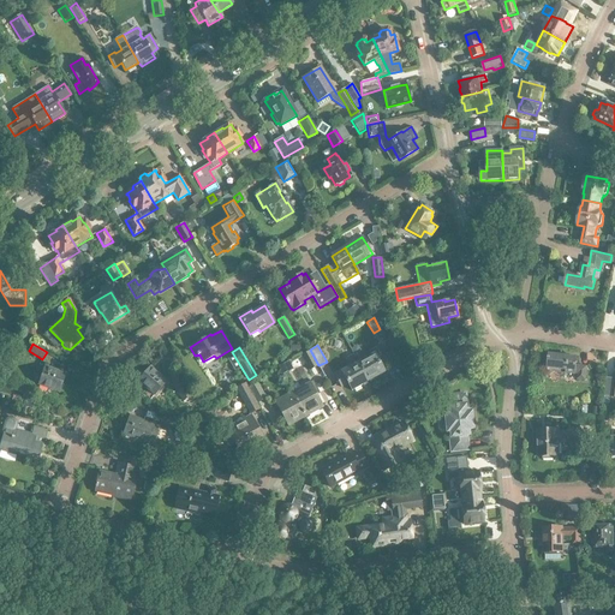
[(364,354),(366,358),(358,362),(369,381),(384,372),(376,358),(381,354),(375,347),(364,354)]
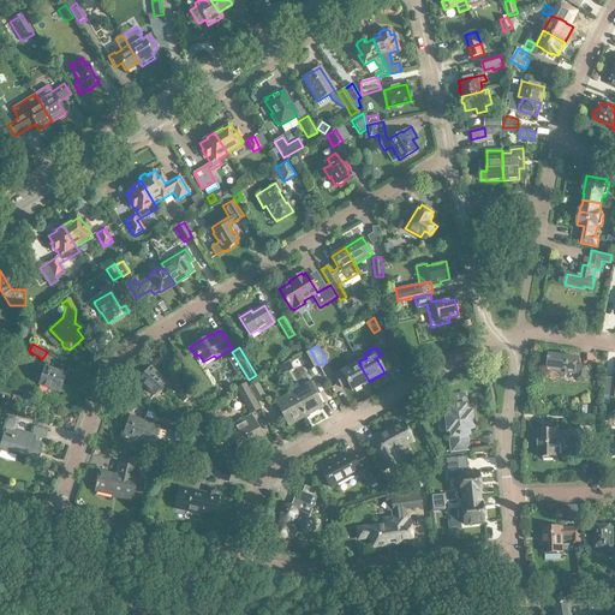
[(310,350),(300,354),(310,370),(310,369),(318,365),(310,350)]
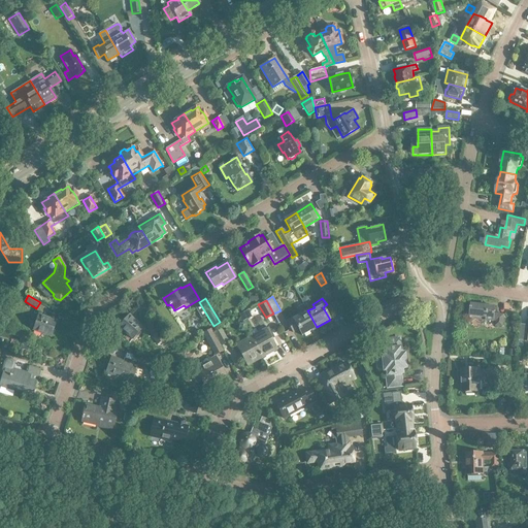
[(298,330),(301,335),(317,327),(307,310),(303,304),(298,307),(301,315),(287,322),(293,333),(298,330)]
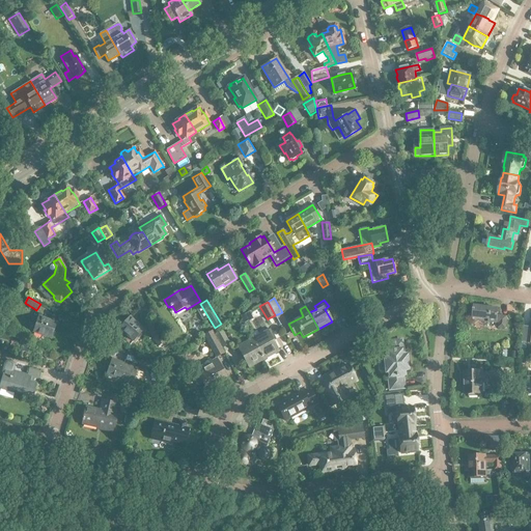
[(498,315),(498,309),(474,306),(473,320),(497,324),(497,323),(499,323),(499,328),(505,329),(507,317),(498,315)]
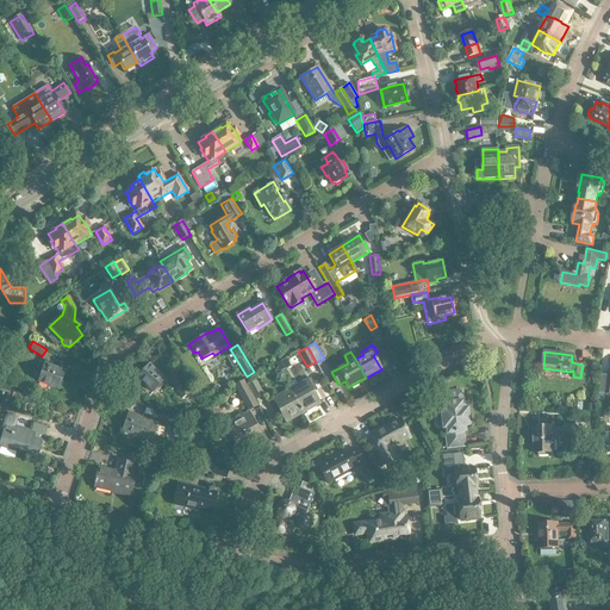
[(165,378),(149,363),(137,378),(154,392),(165,378)]
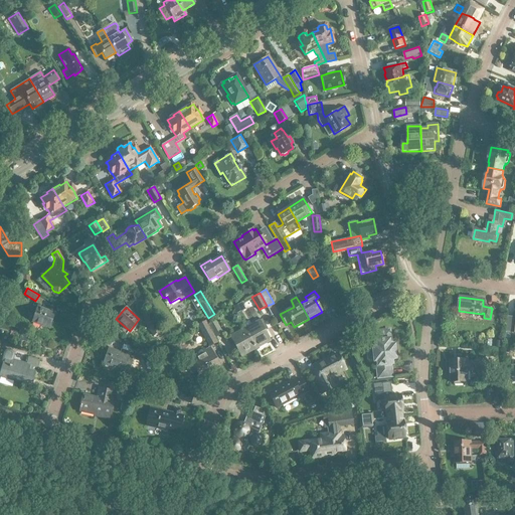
[(32,322),(49,328),(54,314),(37,308),(32,322)]
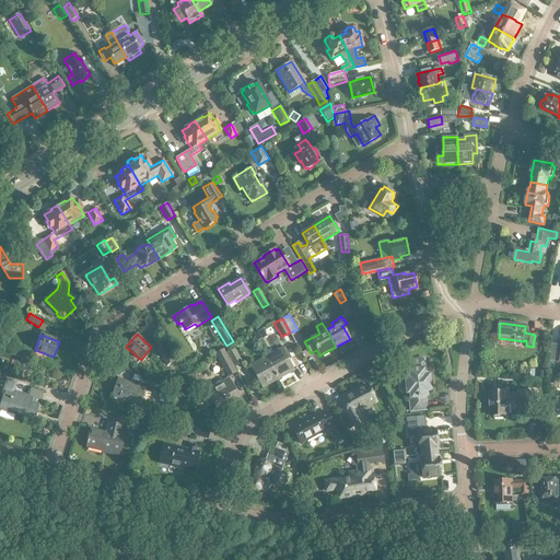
[(160,339),(153,342),(166,365),(173,361),(160,339)]
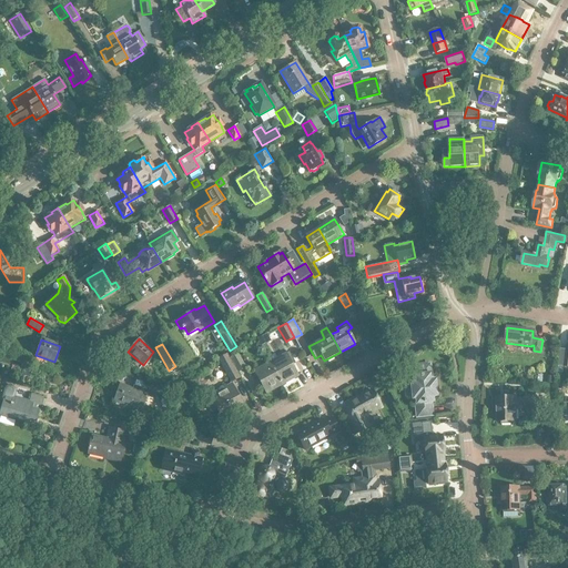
[(231,358),(227,353),(219,358),(232,383),(241,377),(237,372),(231,358)]
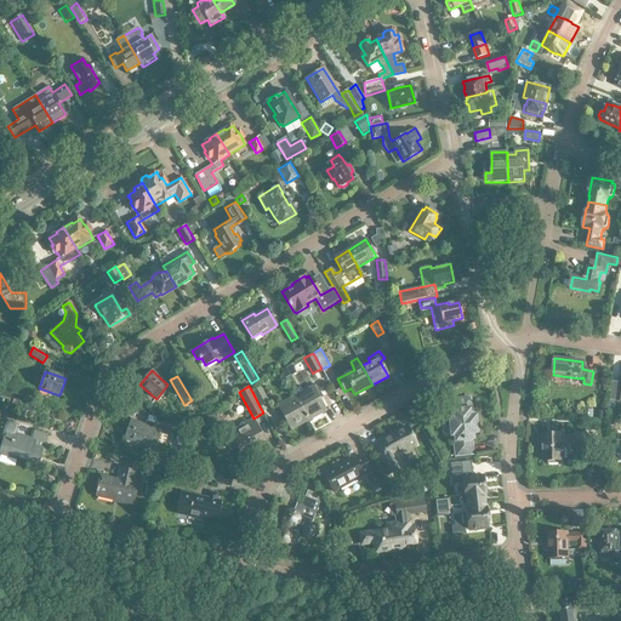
[(260,406),(269,402),(262,387),(252,392),(260,406)]
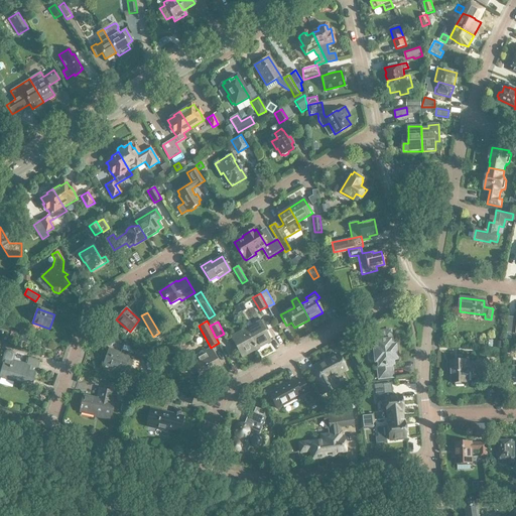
[(246,330),(256,349),(270,341),(261,325),(253,329),(252,326),(246,330)]
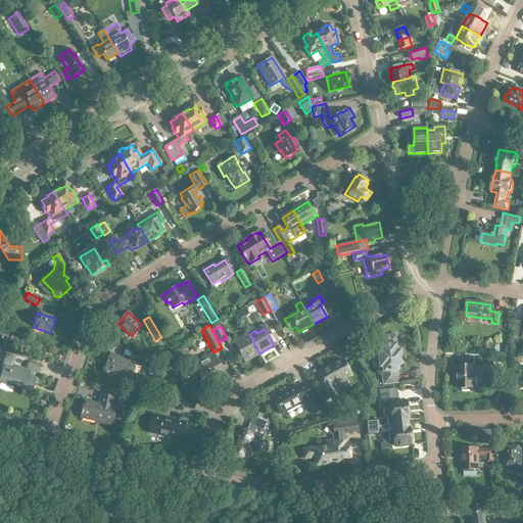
[(259,353),(249,334),(242,337),(243,340),(236,344),(245,362),(259,353)]
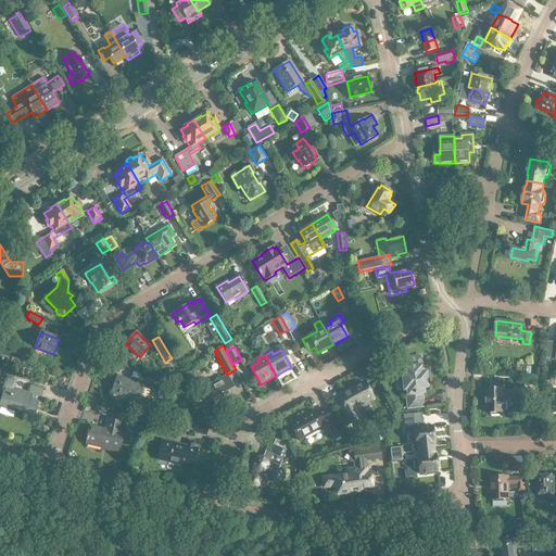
[(424,393),(422,388),(428,388),(426,371),(422,373),(420,356),(402,358),(404,375),(402,375),(404,390),(406,390),(408,408),(422,406),(421,397),(420,393),(424,393)]
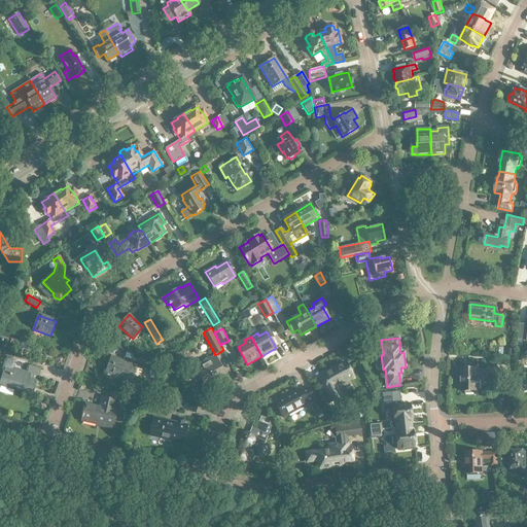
[(111,356),(105,372),(108,373),(107,376),(114,378),(115,376),(127,380),(130,372),(133,373),(136,365),(149,371),(152,360),(134,354),(132,360),(125,358),(123,362),(118,361),(118,359),(111,356)]
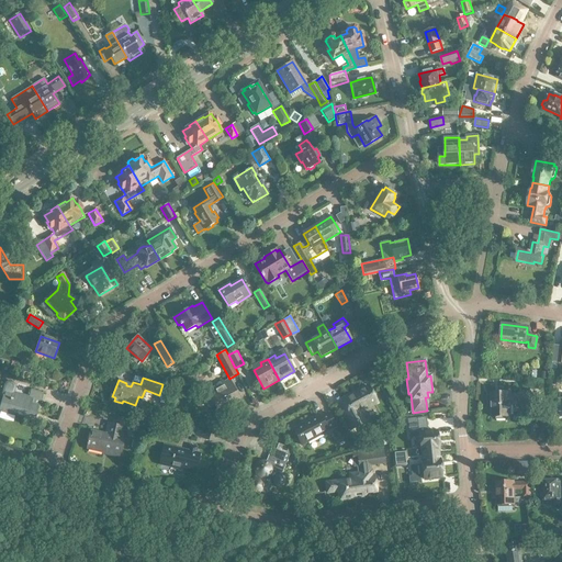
[(38,406),(40,406),(43,394),(31,390),(29,398),(23,397),(23,395),(13,392),(14,389),(14,388),(15,386),(14,386),(14,385),(14,384),(13,383),(12,382),(11,382),(10,381),(9,381),(9,382),(8,382),(7,382),(6,383),(4,384),(3,390),(6,391),(4,396),(2,396),(0,405),(0,408),(23,415),(23,418),(34,422),(38,406)]
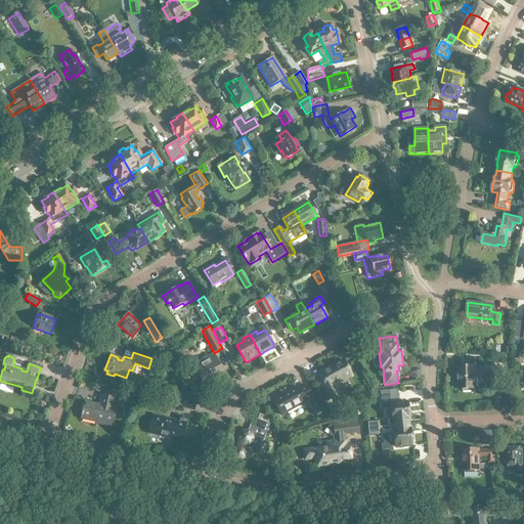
[(194,379),(195,379),(200,377),(205,385),(224,375),(215,358),(210,360),(207,355),(192,363),(194,367),(190,369),(190,370),(190,372),(190,373),(191,374),(191,375),(192,376),(192,377),(193,378),(194,379)]
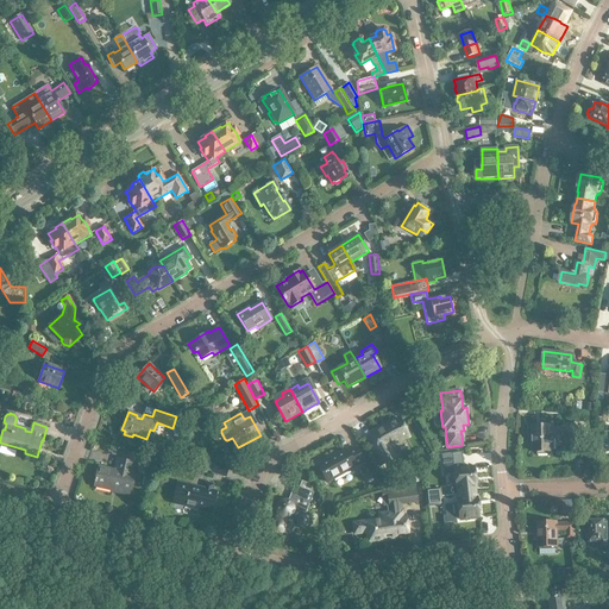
[(383,450),(408,435),(399,419),(370,434),(374,440),(368,444),(380,466),(390,460),(383,450)]
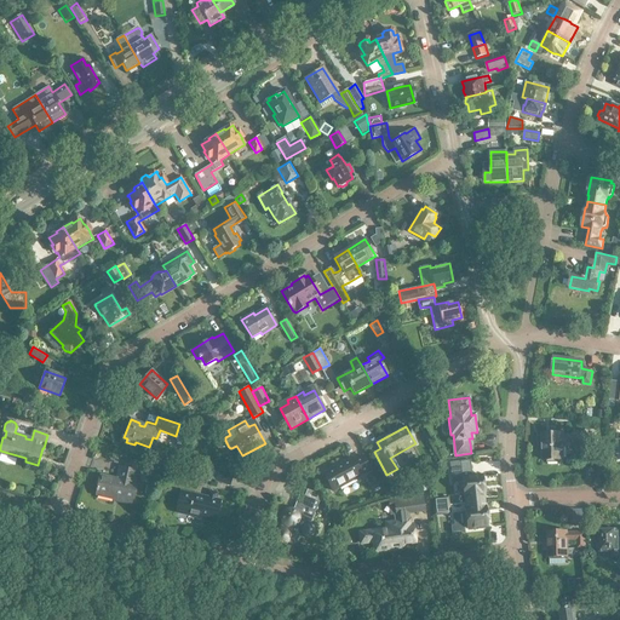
[(541,434),(543,460),(547,460),(547,463),(557,461),(557,459),(562,459),(562,446),(581,445),(581,449),(591,449),(591,432),(581,432),(581,435),(561,436),(561,434),(541,434)]
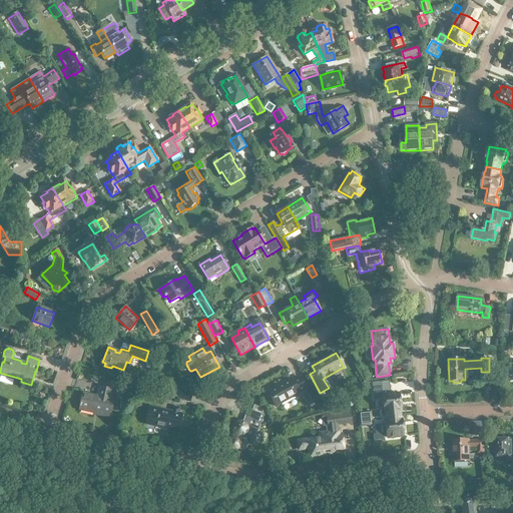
[(276,407),(306,390),(300,378),(293,382),(292,379),(268,392),(276,407)]
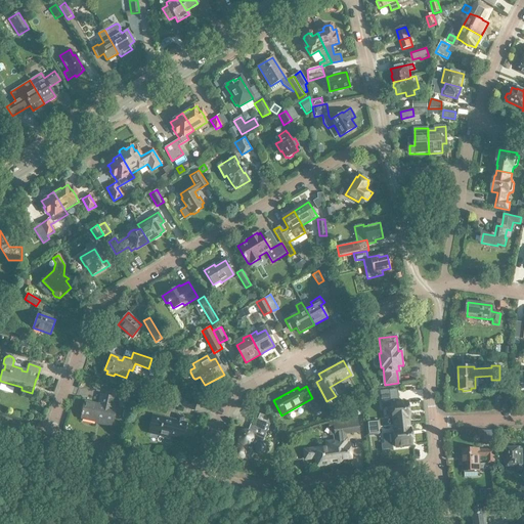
[(377,395),(376,388),(370,389),(368,396),(377,395)]
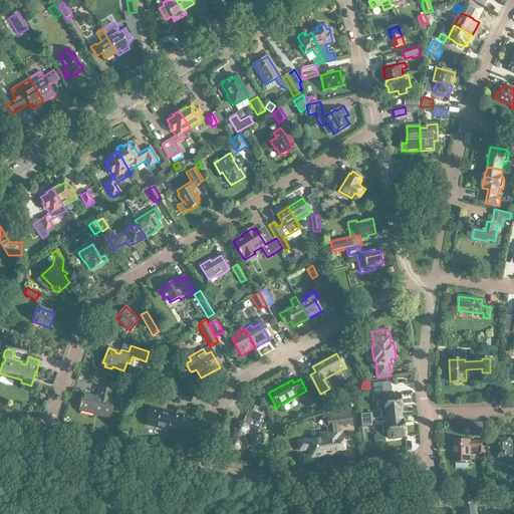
[(116,384),(104,381),(103,389),(98,388),(96,398),(83,395),(80,410),(98,414),(97,416),(109,419),(113,402),(110,401),(112,391),(114,392),(116,384)]
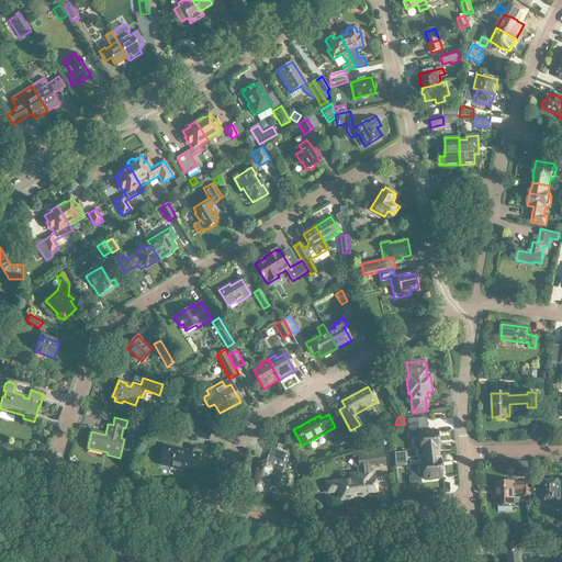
[(198,427),(195,436),(208,439),(211,429),(205,428),(204,429),(198,427)]
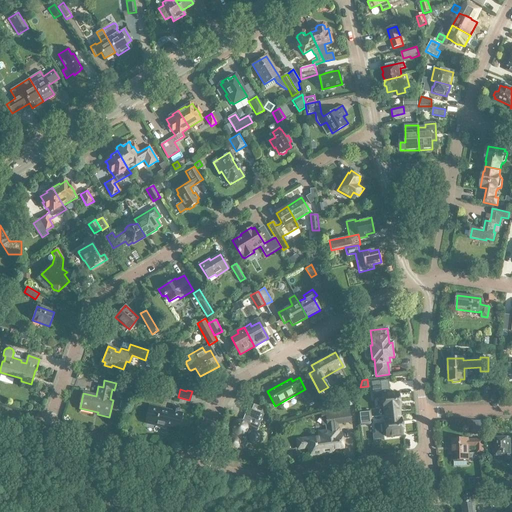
[(380,396),(377,397),(379,408),(382,407),(382,410),(383,409),(383,413),(383,415),(399,412),(398,407),(399,407),(397,392),(395,392),(395,390),(388,391),(388,393),(380,394),(380,396)]
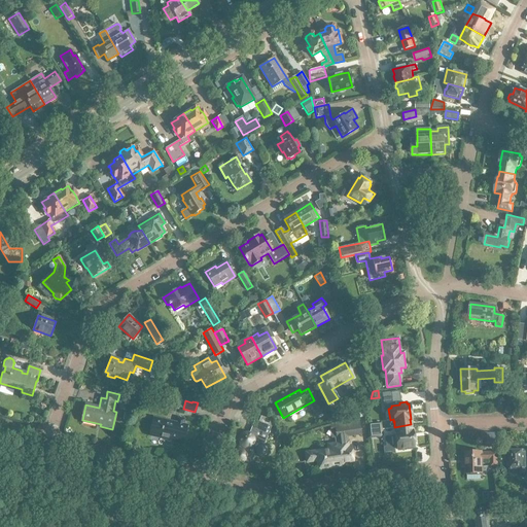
[(168,441),(182,444),(186,426),(183,425),(184,419),(178,418),(176,423),(173,423),(167,422),(167,421),(153,418),(149,435),(168,440),(168,441)]
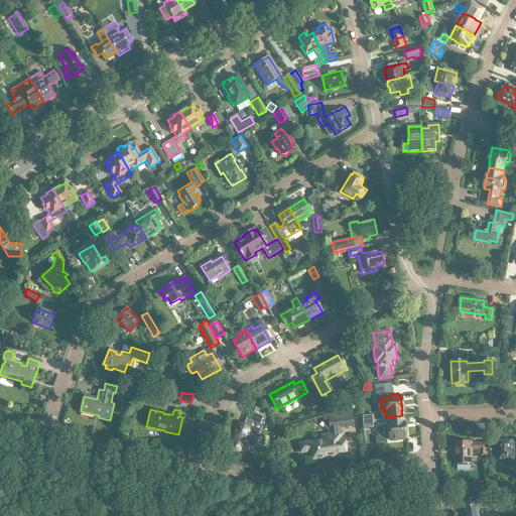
[(249,411),(244,424),(243,423),(241,423),(239,423),(238,424),(237,424),(236,425),(235,426),(235,427),(234,428),(234,429),(234,430),(234,431),(234,432),(234,433),(235,434),(235,435),(236,436),(237,437),(238,437),(238,438),(238,440),(237,440),(235,440),(234,440),(233,440),(232,440),(232,441),(231,441),(230,442),(230,443),(229,444),(229,445),(229,446),(229,447),(229,448),(230,449),(231,450),(232,452),(233,453),(234,453),(236,453),(237,453),(238,452),(239,452),(240,450),(241,449),(241,448),(241,447),(241,446),(242,446),(241,445),(241,444),(241,443),(240,442),(242,441),(241,438),(243,438),(244,438),(245,437),(246,437),(247,436),(247,435),(248,434),(251,439),(251,440),(251,441),(251,442),(252,443),(252,444),(253,445),(254,445),(255,446),(256,446),(257,446),(258,445),(259,445),(259,444),(260,444),(260,443),(261,443),(261,442),(261,441),(261,440),(261,439),(261,438),(260,438),(260,437),(259,437),(259,436),(258,436),(265,417),(249,411)]
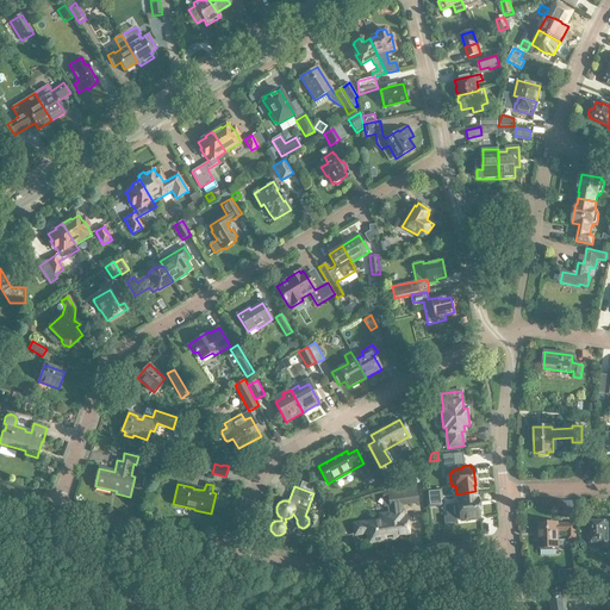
[(391,514),(380,516),(381,521),(354,524),(355,535),(367,533),(368,543),(384,541),(383,537),(408,534),(405,517),(403,517),(403,512),(402,512),(402,505),(418,503),(416,487),(383,492),(383,497),(388,497),(390,506),(391,514)]
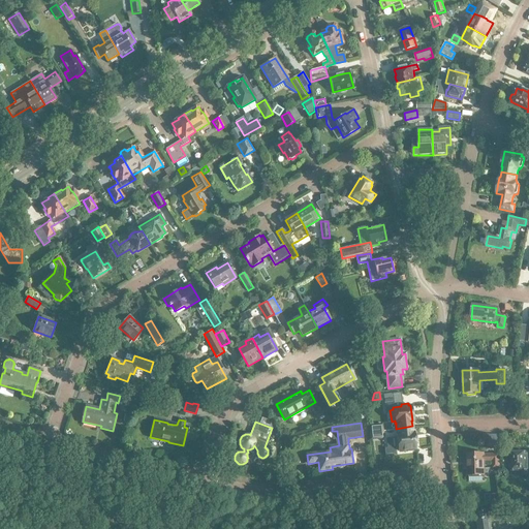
[(397,436),(394,436),(395,447),(398,447),(398,449),(407,448),(407,450),(414,449),(414,447),(416,447),(413,431),(413,432),(412,426),(396,429),(397,434),(396,434),(397,436)]
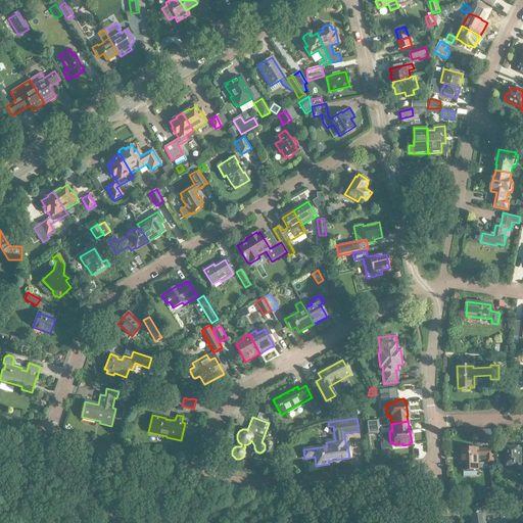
[(515,473),(522,472),(522,447),(508,447),(508,457),(506,457),(506,467),(515,467),(515,473)]
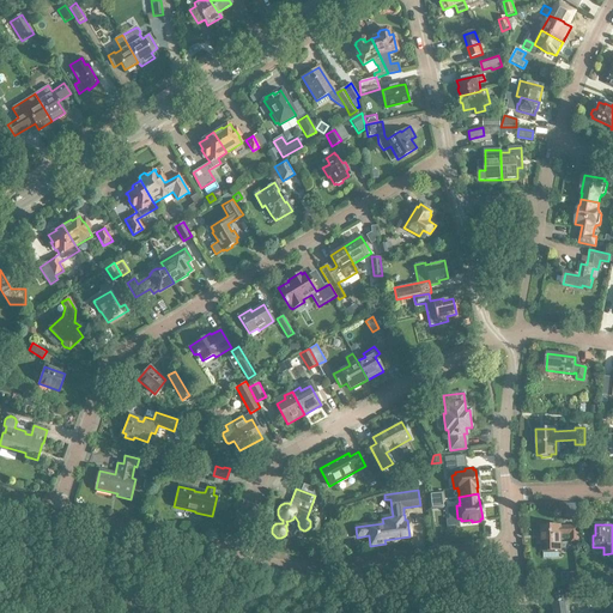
[(542,551),(544,551),(544,558),(559,558),(559,551),(560,551),(560,535),(570,534),(570,542),(578,542),(578,526),(559,526),(541,526),(542,551)]
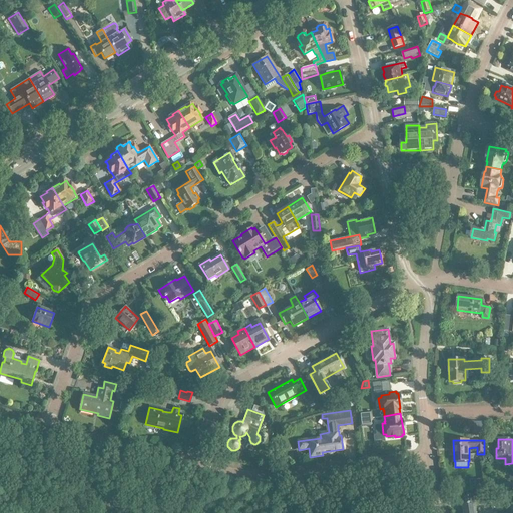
[(462,504),(463,512),(480,512),(488,512),(487,504),(488,504),(486,495),(474,497),(475,502),(462,504)]
